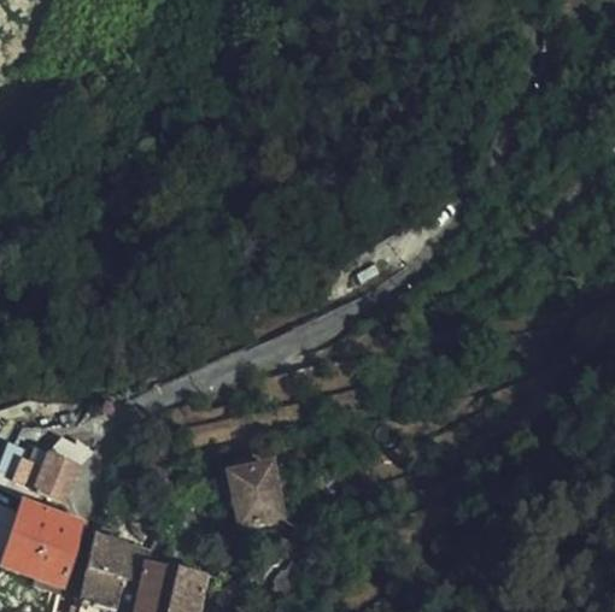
[(59,457),(71,443),(59,439),(48,452),(59,457)]
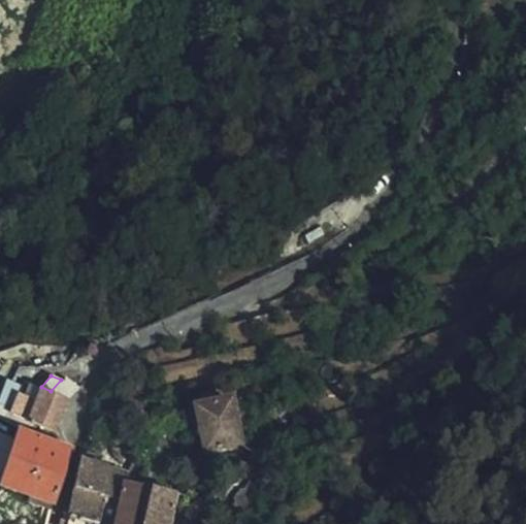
[(61,380),(74,391),(79,386),(65,375),(61,380)]
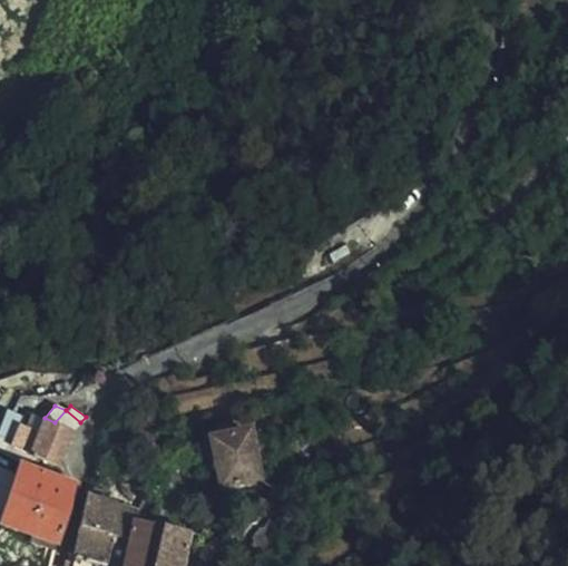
[(59,462),(64,452),(72,430),(80,422),(66,410),(55,422),(45,418),(38,432),(25,427),(17,446),(59,462)]
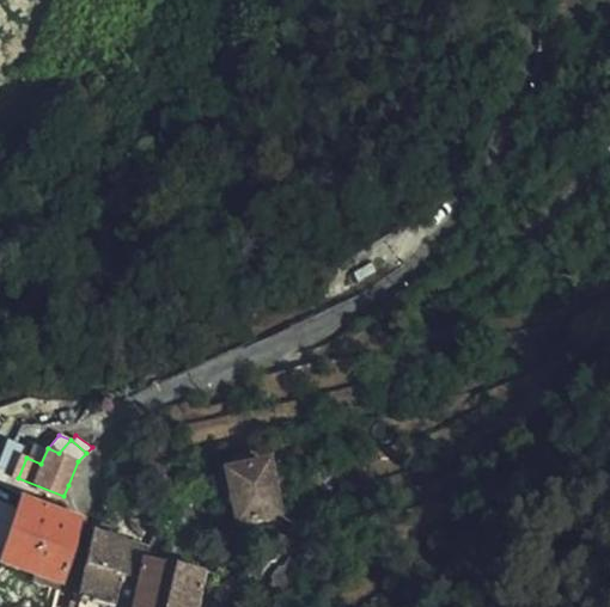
[(32,442),(26,458),(41,464),(48,448),(32,442)]
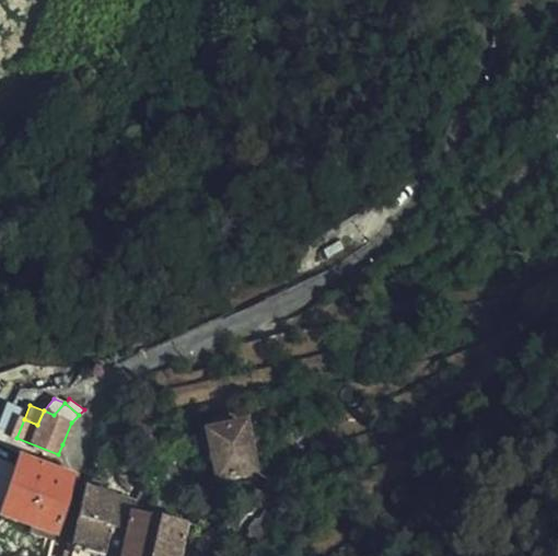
[(218,475),(256,466),(245,421),(208,430),(218,475)]
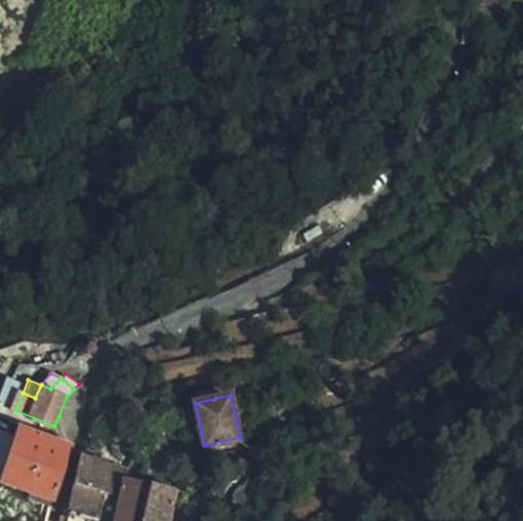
[(74,445),(12,426),(0,467),(0,488),(54,502),(74,445)]
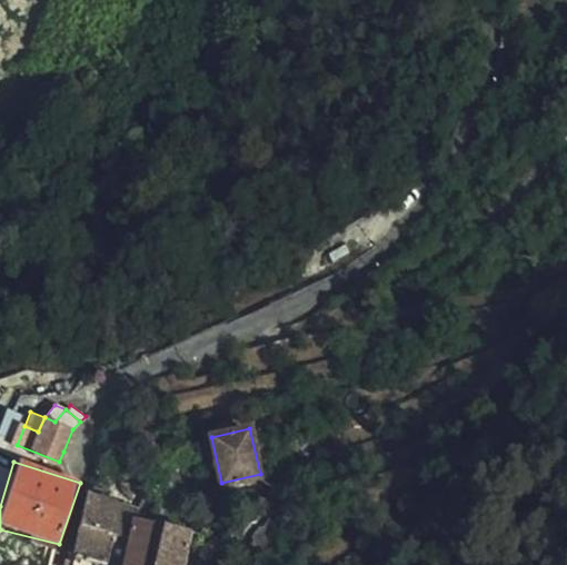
[(80,522),(110,529),(116,503),(107,501),(109,489),(93,486),(90,496),(85,496),(80,522)]
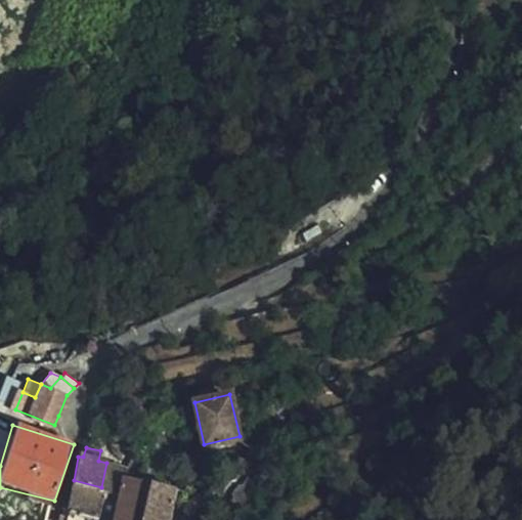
[(101,487),(120,492),(124,477),(126,468),(106,463),(101,487)]
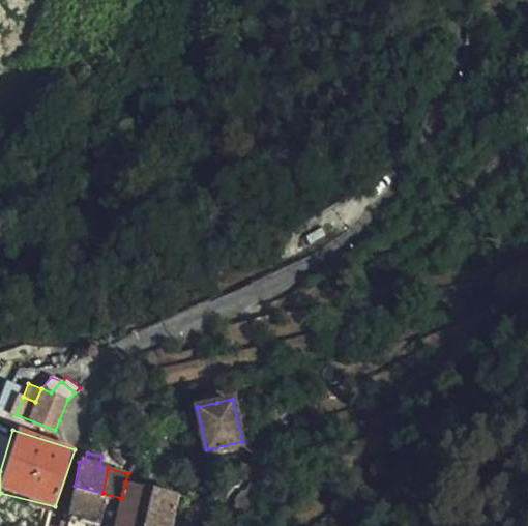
[(194,492),(205,503),(218,489),(208,478),(194,492)]
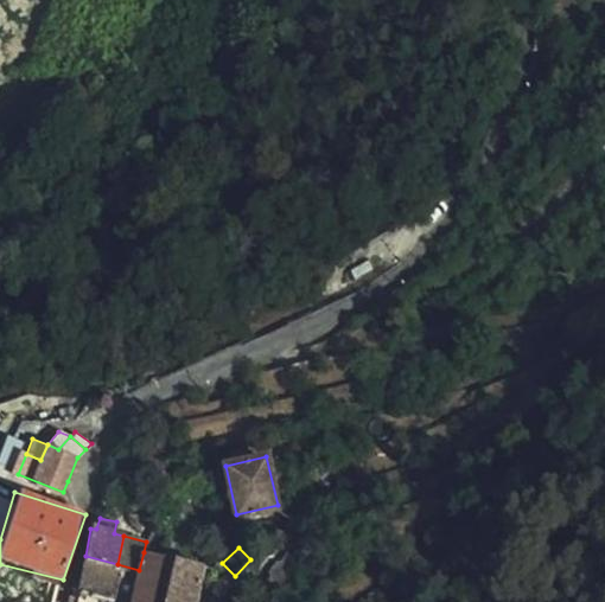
[(293,572),(300,569),(291,550),(266,578),(268,588),(271,586),(293,572)]
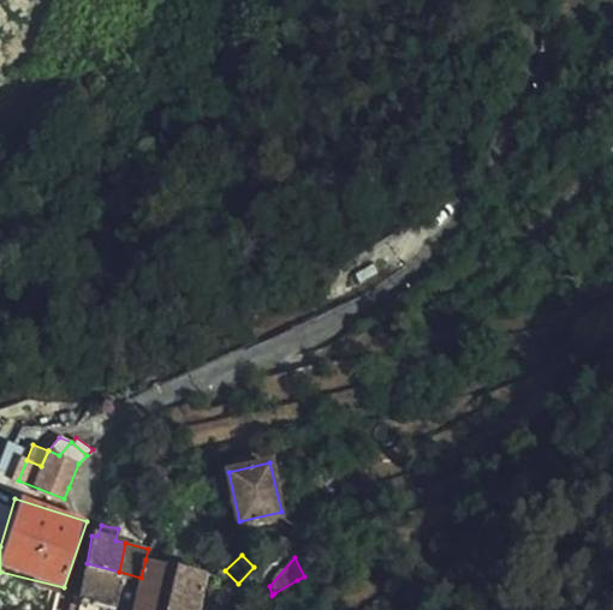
[(166,609),(168,603),(148,599),(150,561),(146,560),(141,578),(135,609),(166,609)]
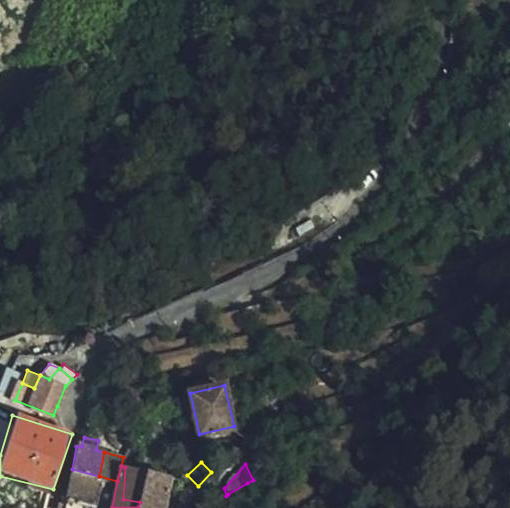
[(139,470),(135,469),(125,467),(123,499),(140,502),(146,472),(139,470)]
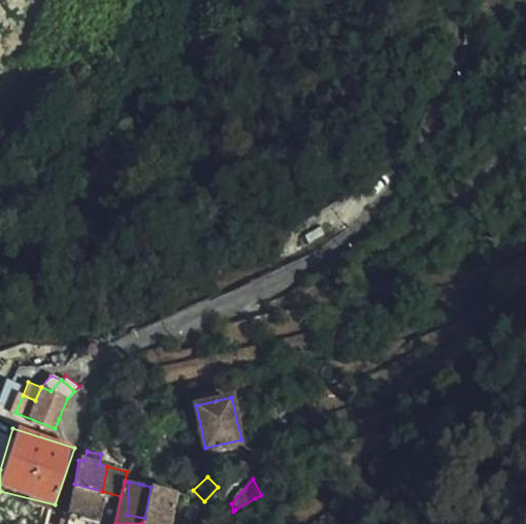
[(69,515),(113,523),(116,523),(121,496),(102,491),(74,484),(69,515)]
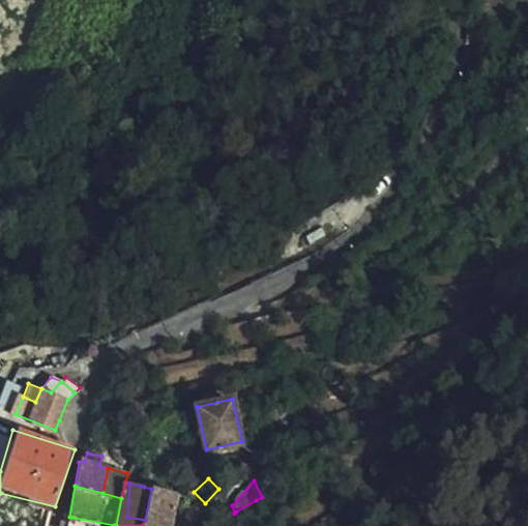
[(170,525),(177,494),(151,489),(145,520),(143,525),(170,525)]
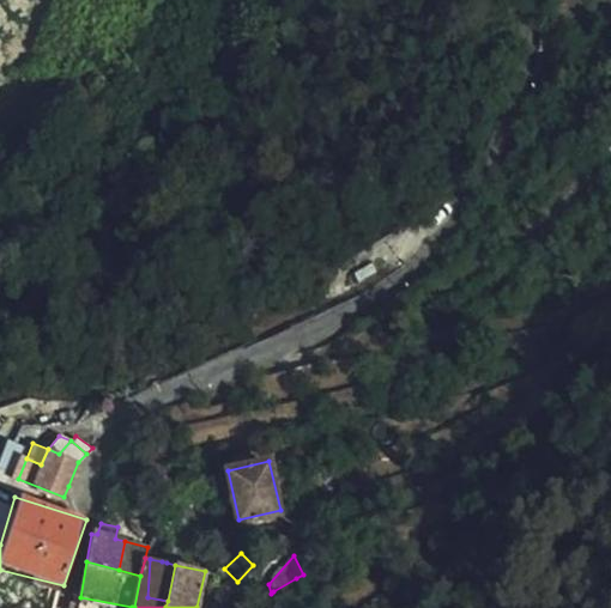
[(303,575),(296,578),(273,591),(271,594),(272,595),(279,602),(303,575)]
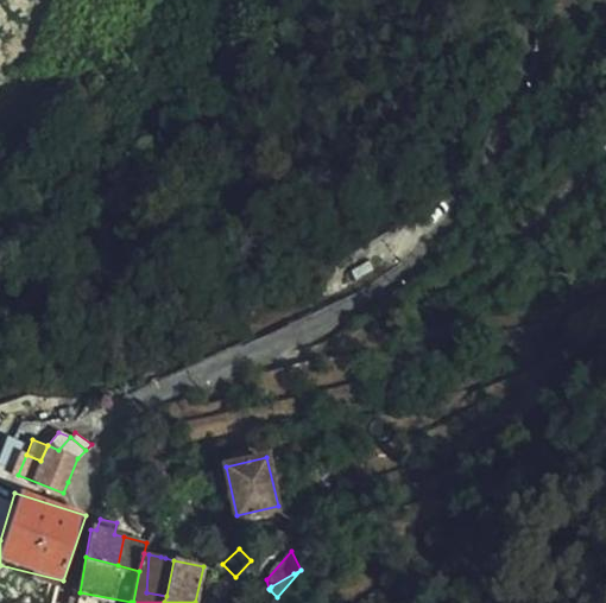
[(131,602),(80,592),(77,602),(131,602)]
